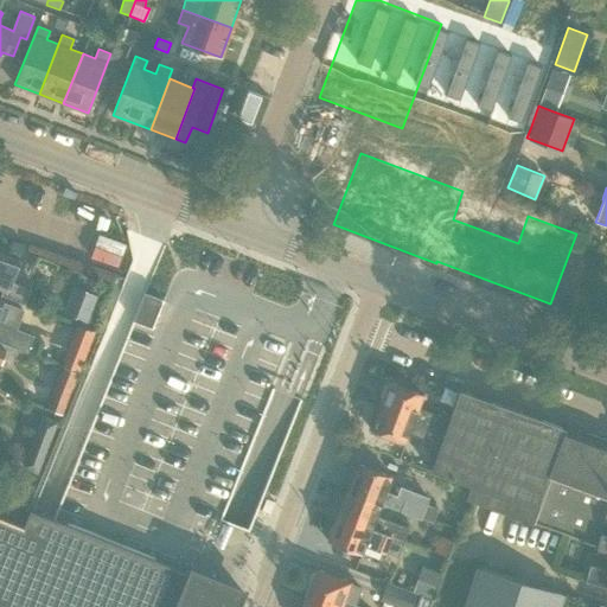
[(25,304),(30,288),(11,281),(18,260),(0,253),(0,287),(2,289),(1,294),(25,304)]
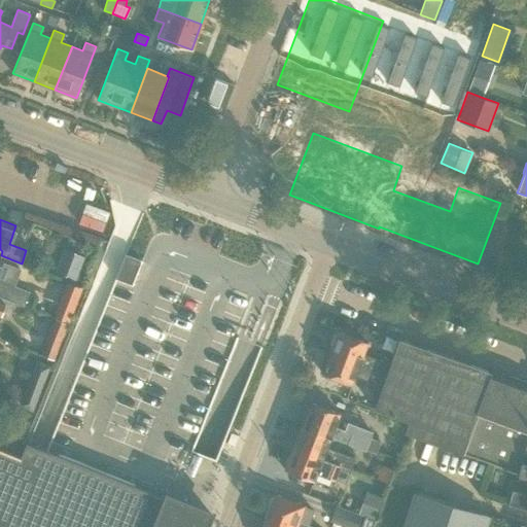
[(90,254),(70,247),(61,270),(80,277),(90,254)]
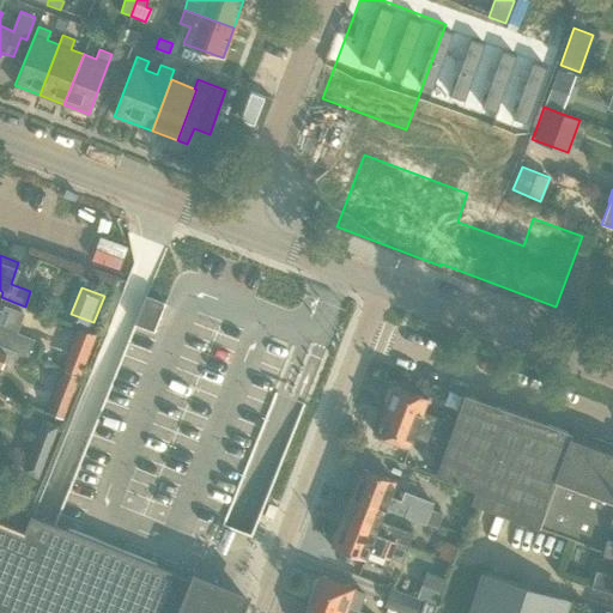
[(0,343),(25,353),(31,338),(17,332),(25,311),(0,302),(0,343)]
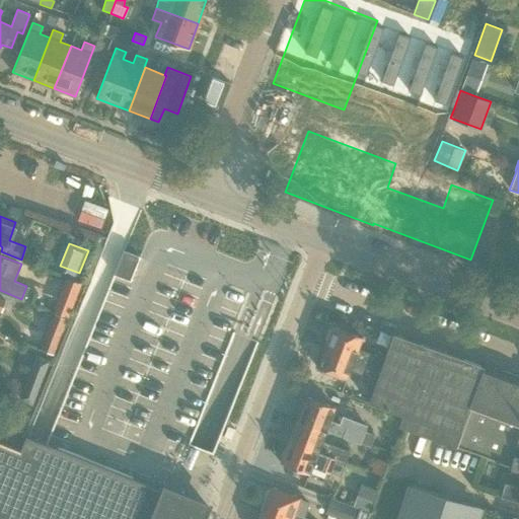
[(81,283),(66,277),(53,311),(68,316),(81,283)]
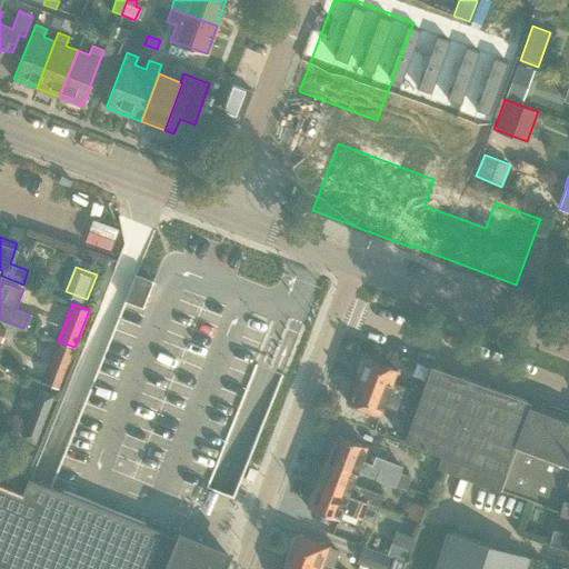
[(75,349),(59,342),(43,381),(59,388),(75,349)]
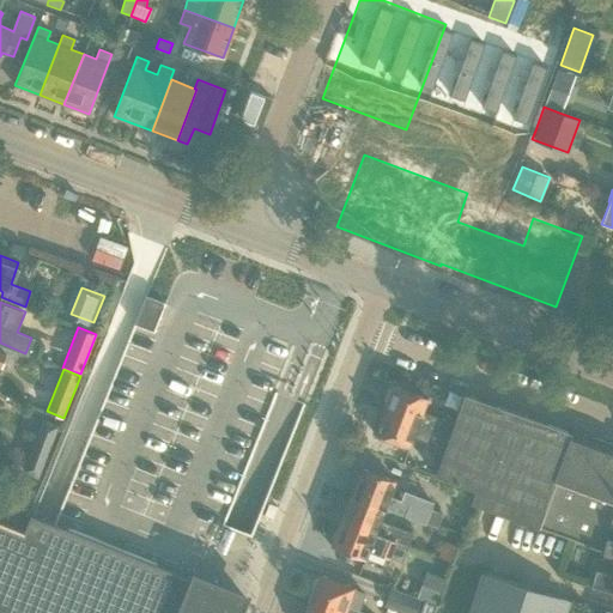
[(449,435),(455,418),(447,414),(444,422),(436,418),(423,412),(428,398),(393,384),(383,410),(449,435)]
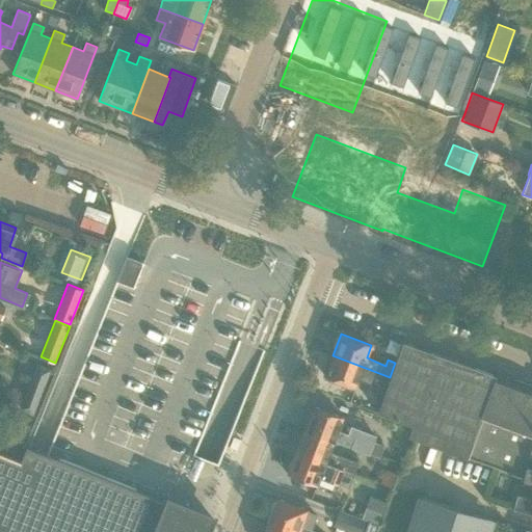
[(390,377),(382,398),(376,413),(411,425),(407,435),(435,446),(468,458),(468,456),(523,477),(522,480),(531,482),(531,386),(496,372),(496,375),(403,342),(395,363),(390,377)]
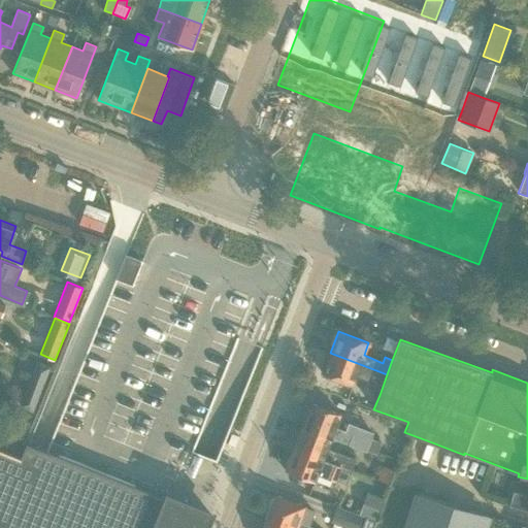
[(369,391),(380,395),(387,374),(330,353),(322,373),(353,385),(356,375),(372,382),(369,391)]
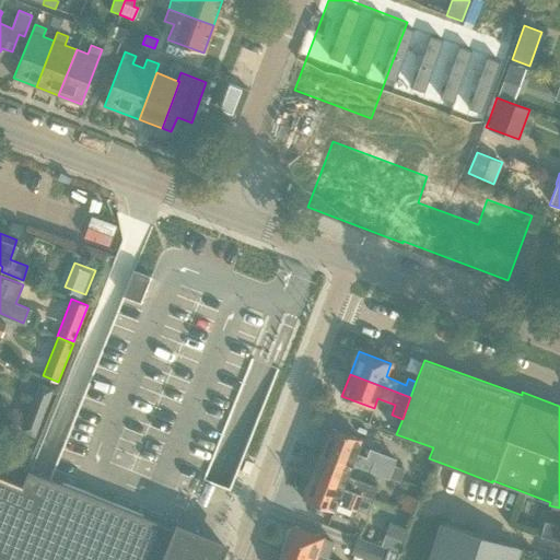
[(35,436),(54,388),(39,383),(21,431),(35,436)]
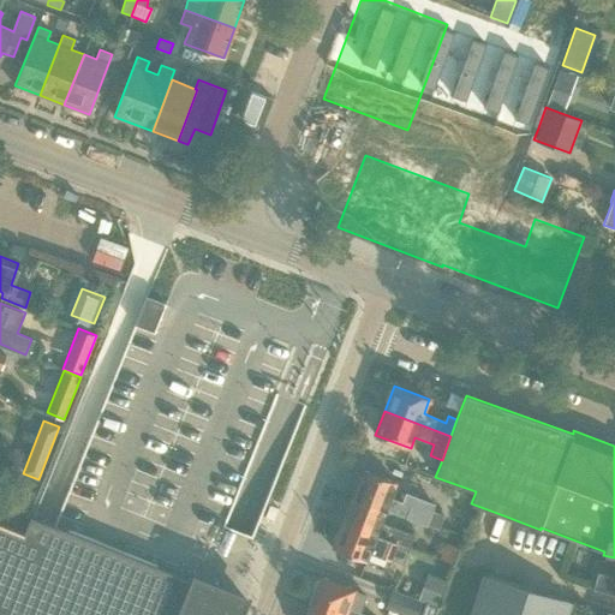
[(352,495),(386,509),(405,517),(417,520),(439,529),(445,515),(433,511),(435,503),(406,493),(401,502),(390,499),(396,482),(362,469),(352,495)]
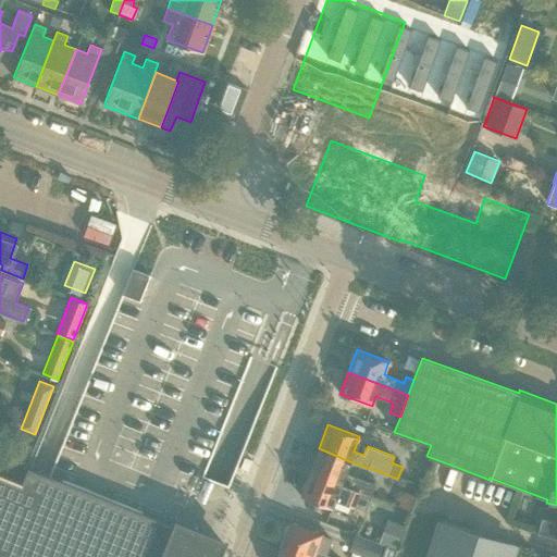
[(366,494),(371,496),(374,486),(345,474),(349,461),(319,448),(310,472),(366,494)]
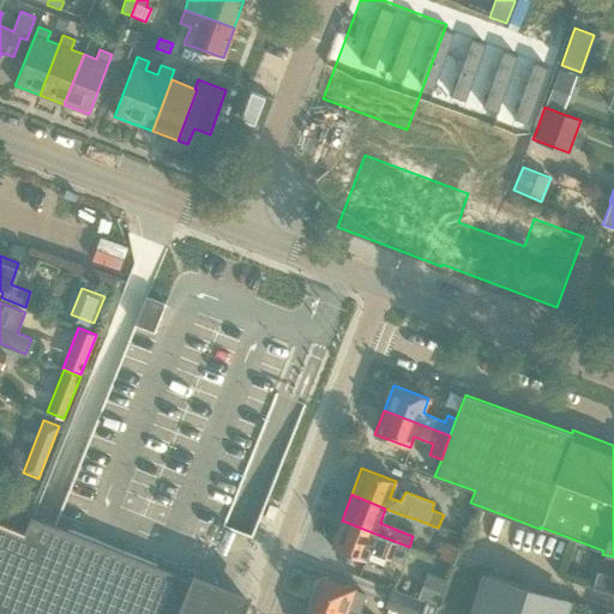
[(0,522),(0,613),(241,613),(250,595),(192,572),(190,578),(30,515),(23,531),(0,522)]
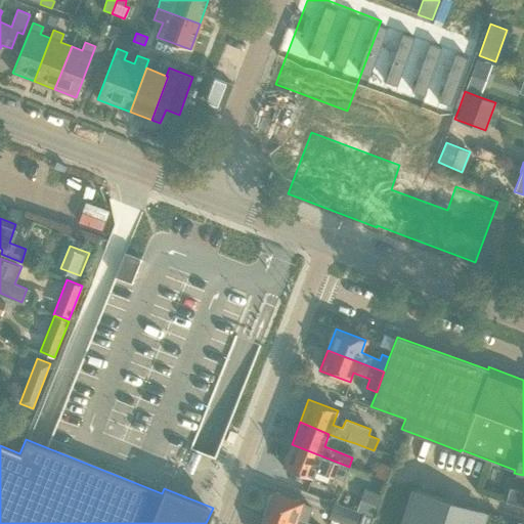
[(339,477),(344,465),(292,444),(282,467),(312,478),(317,465),(329,469),(328,473),(339,477)]
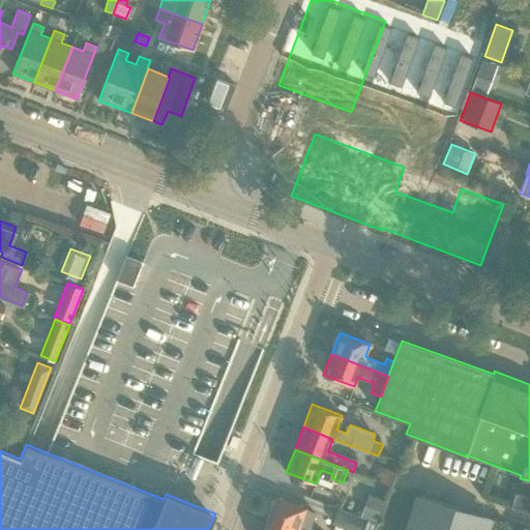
[(395,471),(383,467),(378,481),(390,486),(395,471)]
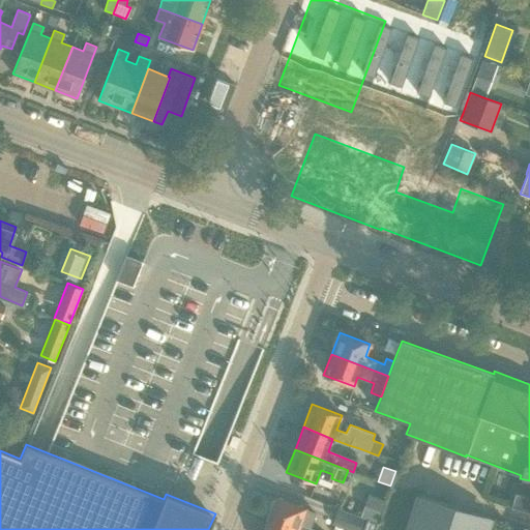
[(529,512),(529,496),(514,493),(510,507),(529,512)]
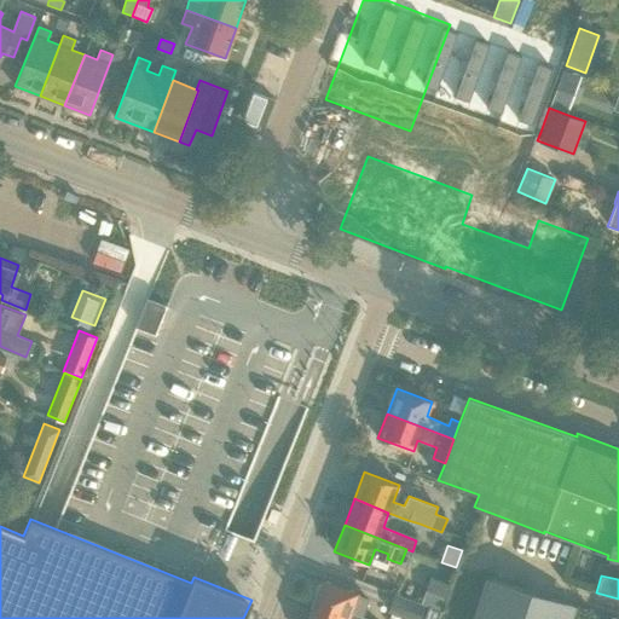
[(486,578),(473,618),(570,618),(574,606),(486,578)]
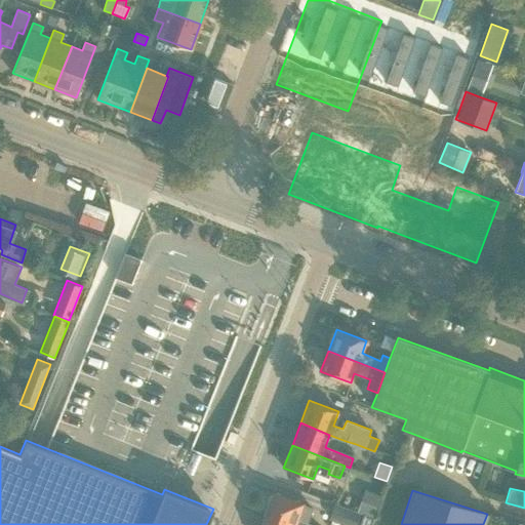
[(269,505),(265,516),(289,524),(315,524),(297,519),(304,502),(274,491),(273,494),(270,495),(268,502),(269,505)]
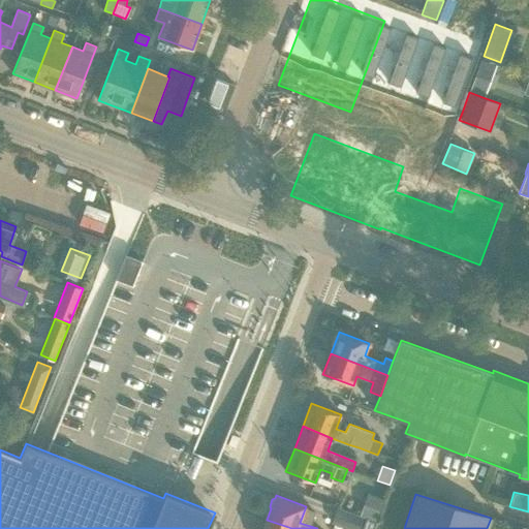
[(350,528),(360,528),(364,518),(339,509),(334,523),(350,528)]
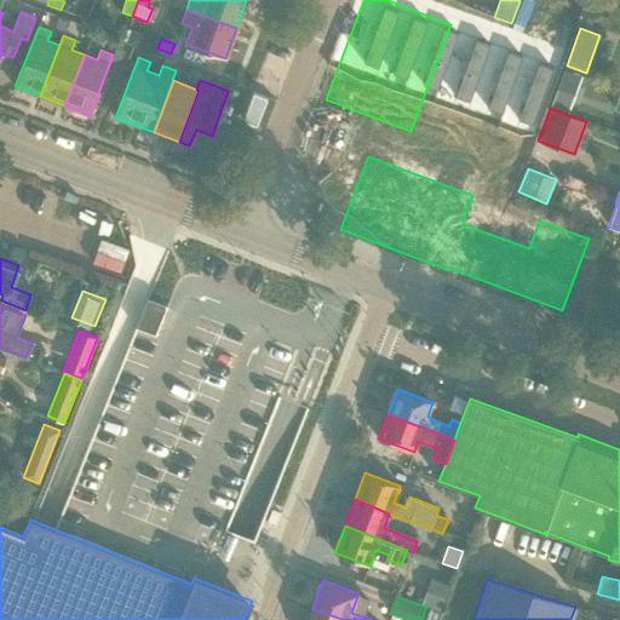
[(342,619),(313,609),(308,619),(342,619)]
